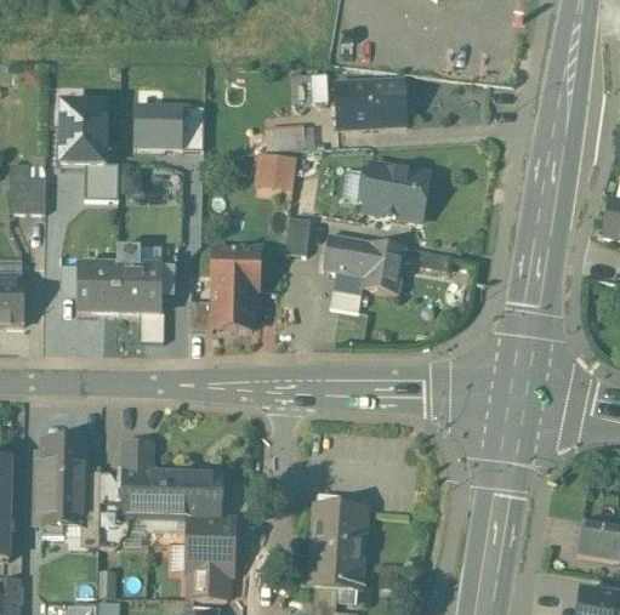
[(404,79),(335,83),(337,127),(405,124),(404,79)]
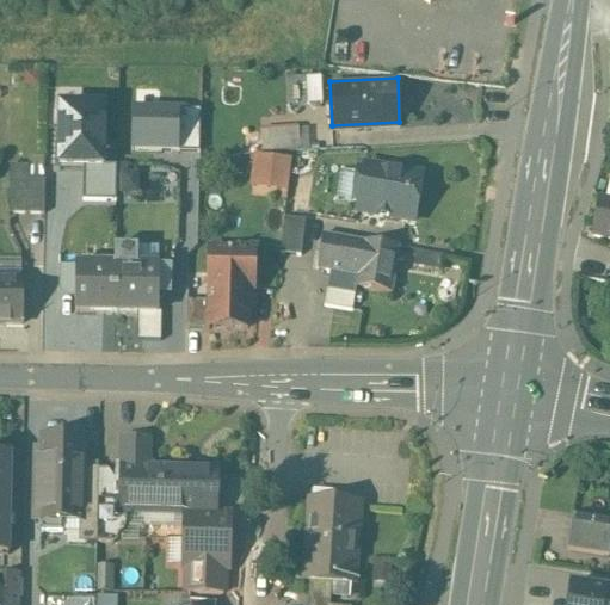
[(105,105),(63,105),(62,166),(85,166),(85,196),(116,196),(116,166),(105,166),(105,105)]
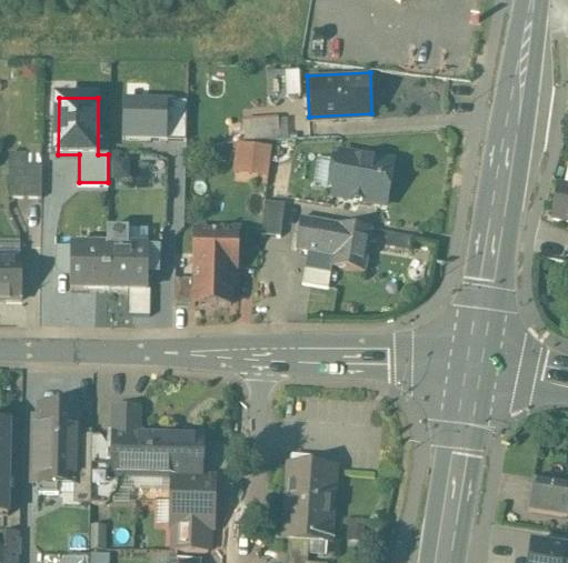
[(188,100),(127,99),(126,138),(187,139),(188,100)]
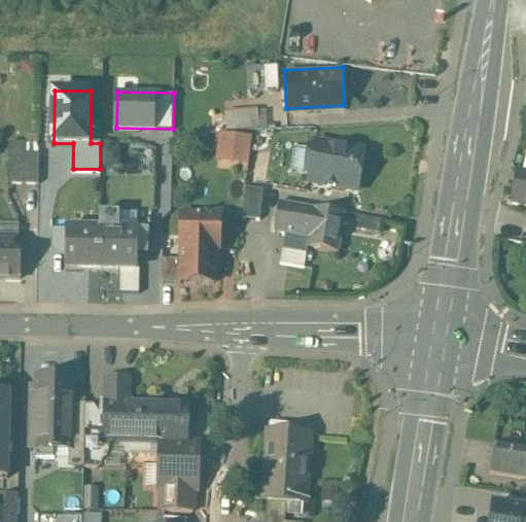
[(257,107),(225,109),(226,125),(258,123),(257,107)]
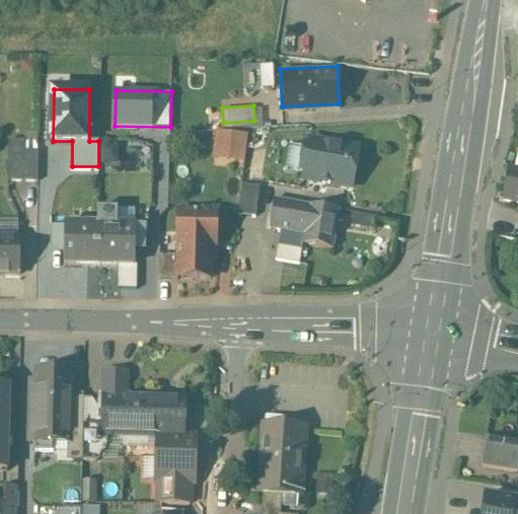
[(246,131),(217,127),(216,141),(222,142),(229,150),(229,153),(242,155),(246,131)]
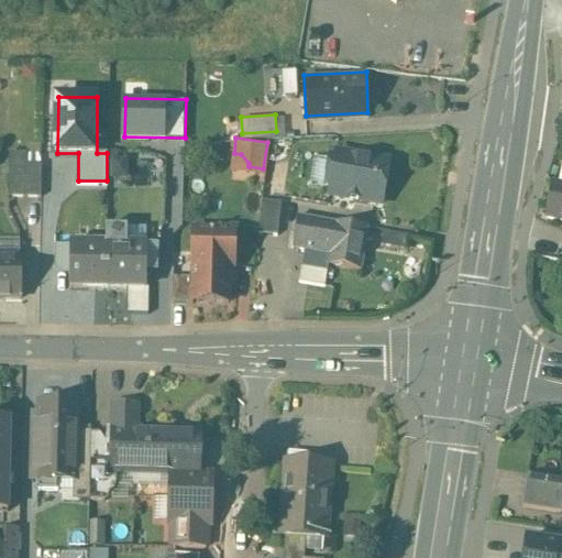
[(388,156),(337,148),(334,155),(331,155),(326,181),(330,182),(329,189),(359,195),(362,193),(370,194),(370,197),(382,198),(388,156)]
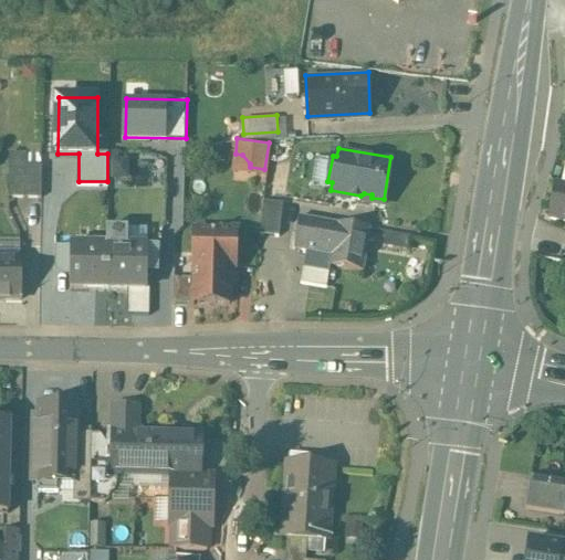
[(27,149),(8,149),(8,193),(41,193),(41,161),(25,161),(27,149)]
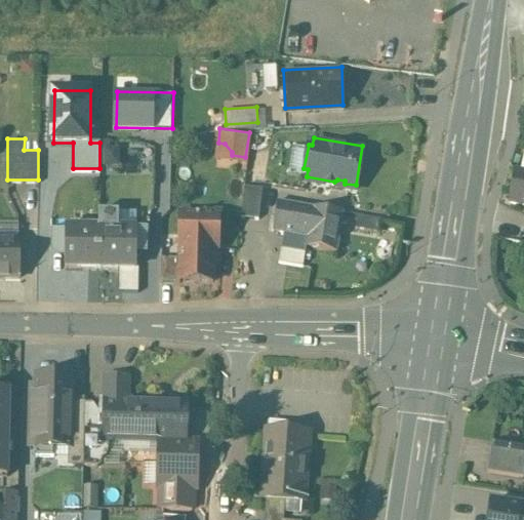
[(246,181),(268,182),(268,163),(247,162),(246,181)]
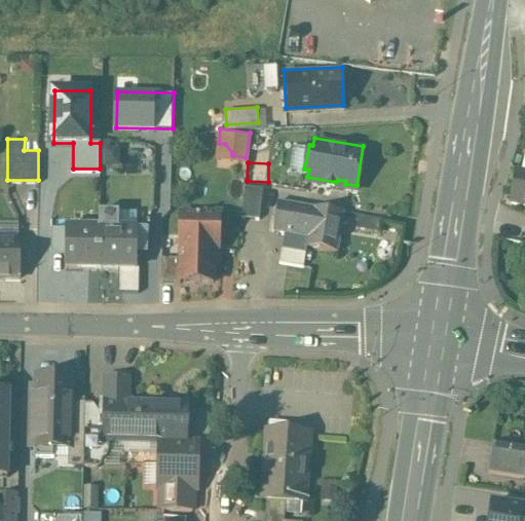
[(524,168),(515,165),(509,198),(524,200),(524,168)]
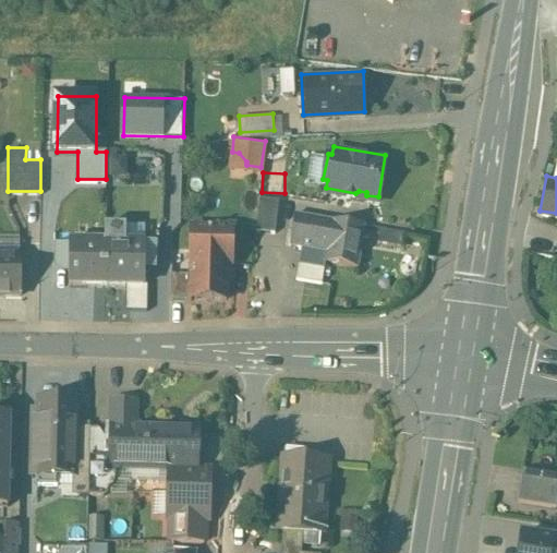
[(275,229),(279,196),(261,193),(256,226),(275,229)]
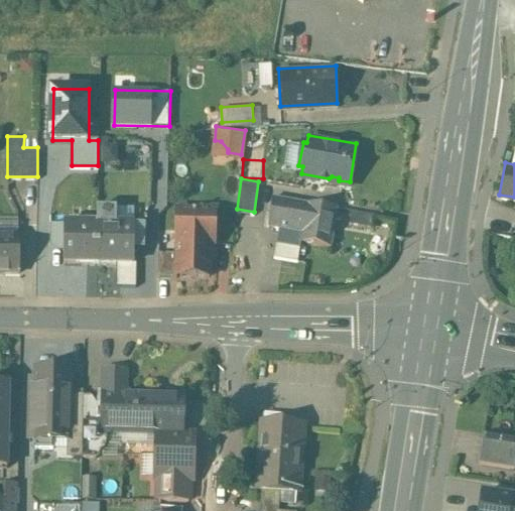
[(338,205),(273,194),(268,224),(278,225),(302,229),(301,238),(332,243),(338,205)]
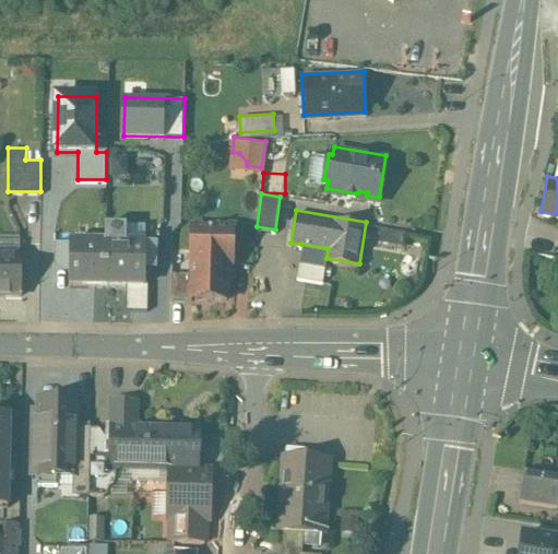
[(216,224),(192,224),(192,260),(192,271),(192,295),(227,296),(227,261),(232,261),(233,233),(237,233),(237,220),(216,219),(216,224)]
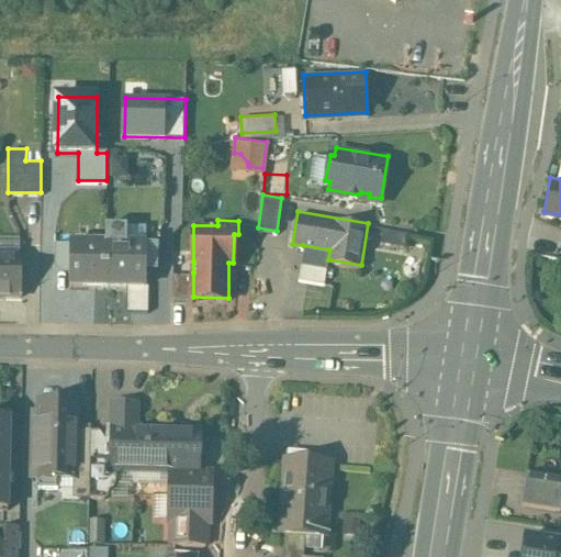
[(126,224),(105,224),(105,246),(122,246),(122,242),(126,242),(126,224)]
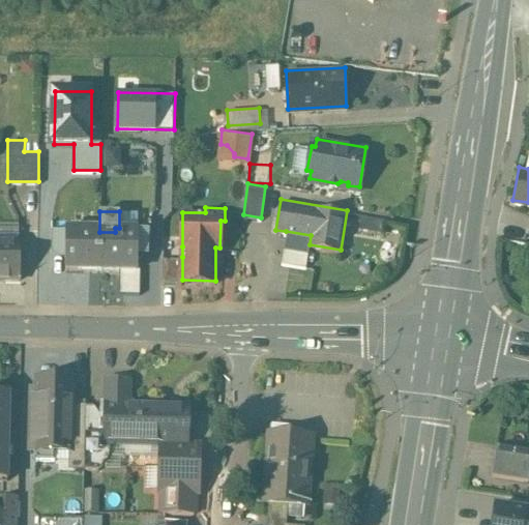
[(83,228),(66,228),(66,267),(99,267),(99,232),(83,232),(83,228)]
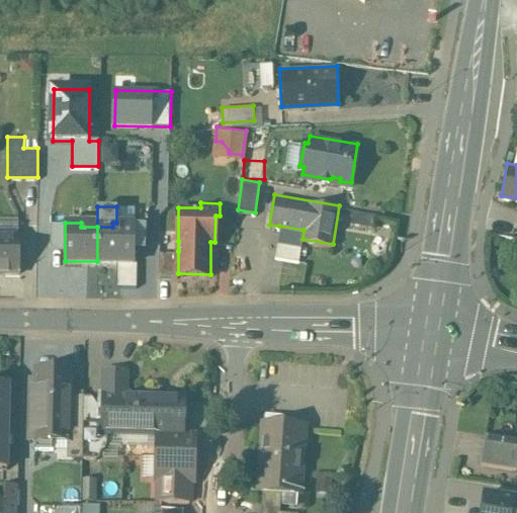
[(116,223),(112,223),(112,227),(97,227),(97,261),(134,262),(135,223),(116,223)]
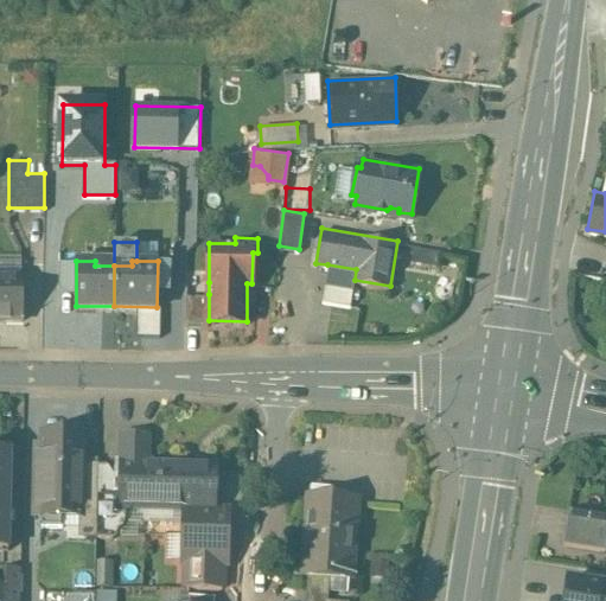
[(356,269),(327,264),(325,282),(353,287),(355,280),(356,269)]
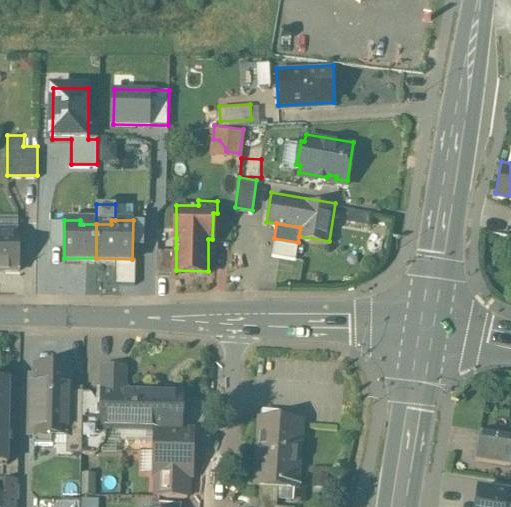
[(18,232),(0,231),(0,267),(18,268),(18,232)]
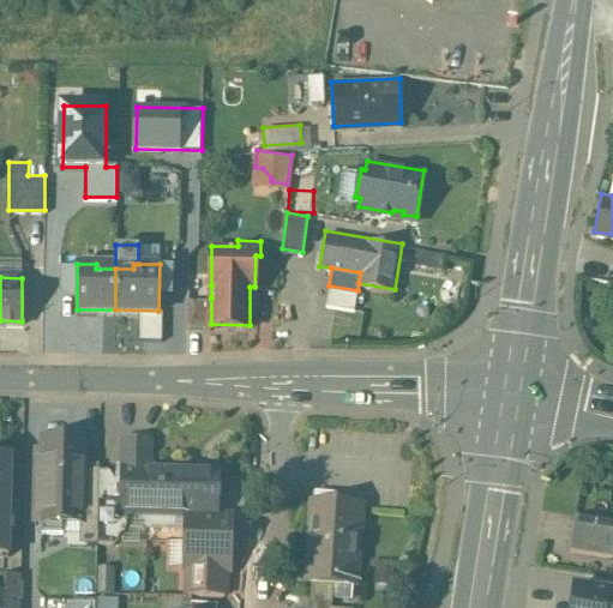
[(211,298),(188,298),(187,326),(211,326),(211,324),(211,298)]
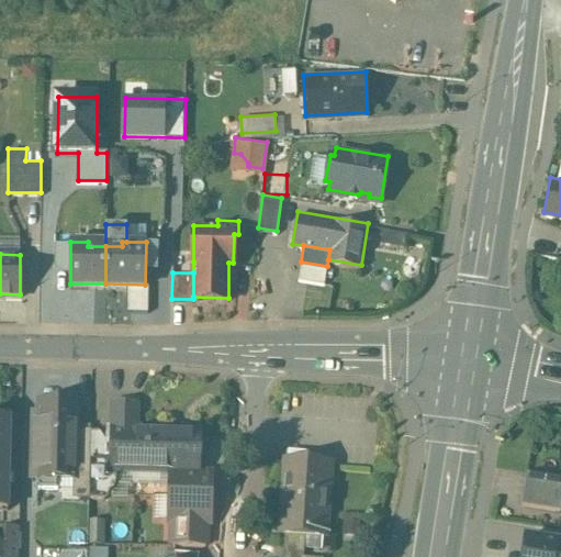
[(77,400),(40,399),(40,418),(32,416),(32,442),(32,467),(76,467),(77,426),(77,400)]
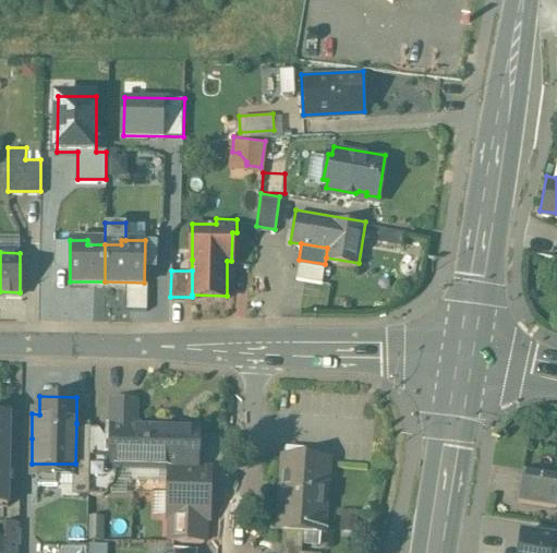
[(137,398),(114,398),(113,421),(113,422),(110,466),(169,468),(200,468),(201,424),(137,422),(137,398)]
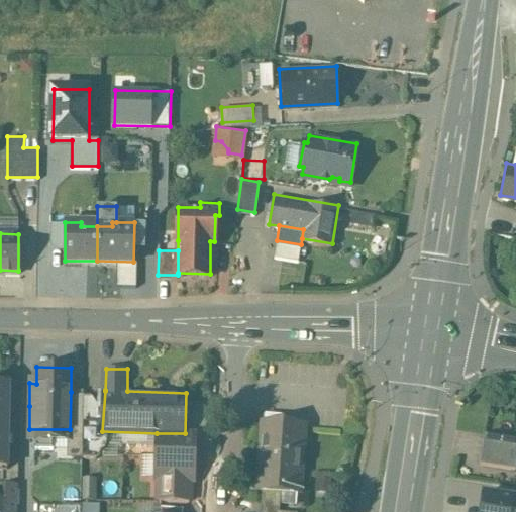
[(84,392),(71,392),(70,429),(84,429),(84,420),(84,392)]
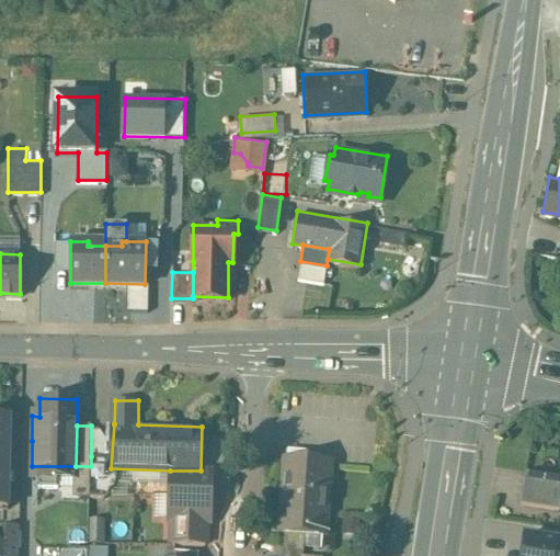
[(105,456),(91,456),(91,466),(90,495),(104,496),(105,456)]
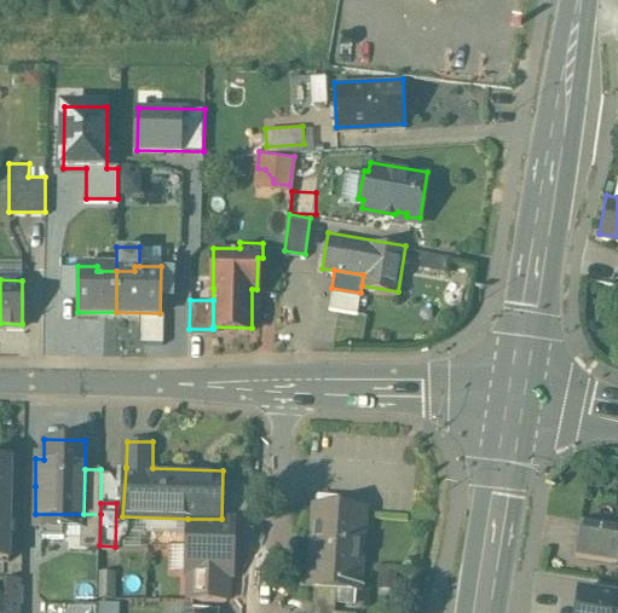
[(363,507),(315,503),(310,583),(336,584),(357,585),(363,507)]
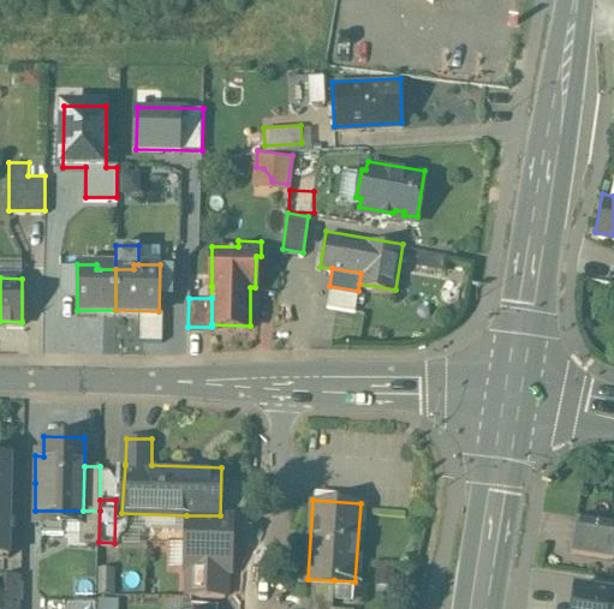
[(613,518),(577,512),(571,548),(613,555),(613,518)]
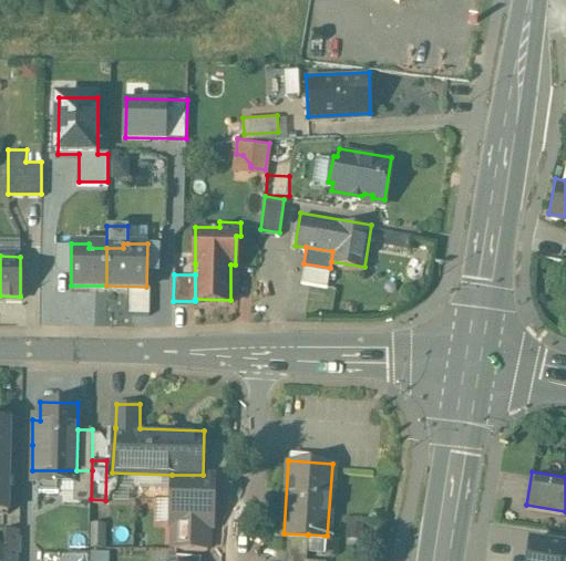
[(203,475),(172,475),(171,520),(175,521),(209,521),(214,521),(215,475),(203,475)]
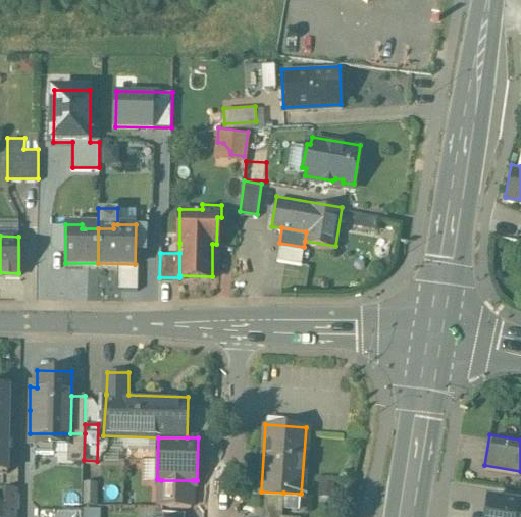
[(98,468),(88,468),(87,502),(97,502),(98,468)]
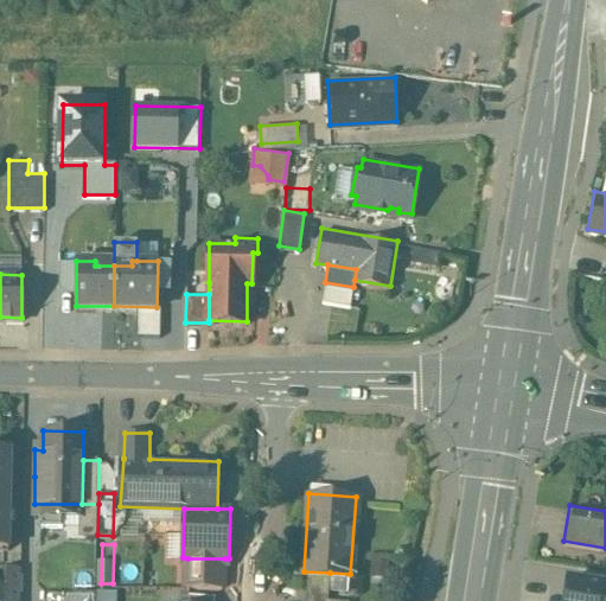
[(224,558),(187,558),(186,586),(223,587),(224,558)]
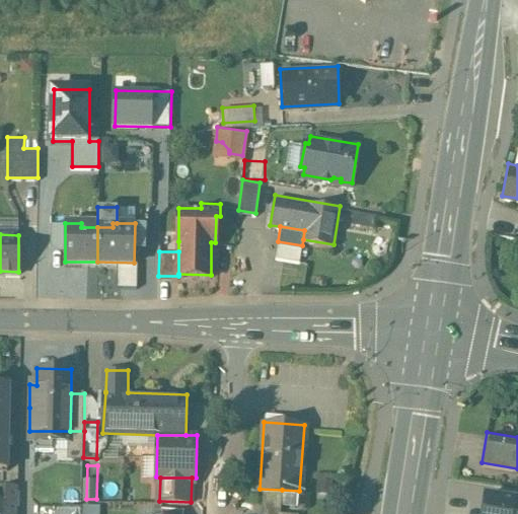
[(0,498),(0,513),(16,513),(17,485),(5,484),(5,499),(0,498)]
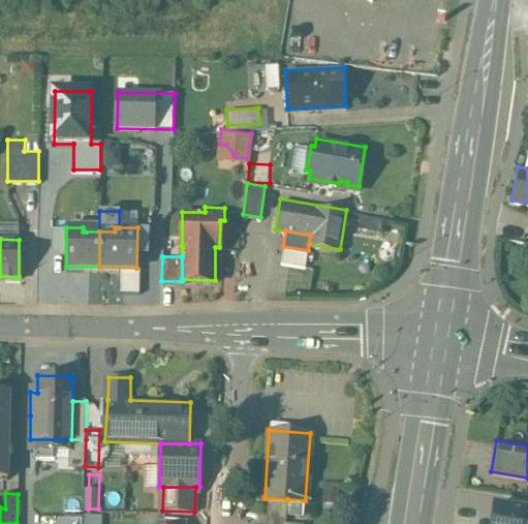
[(287,499),(269,498),(268,519),(267,519),(266,523),(303,523),(304,522),(285,520),(287,499)]
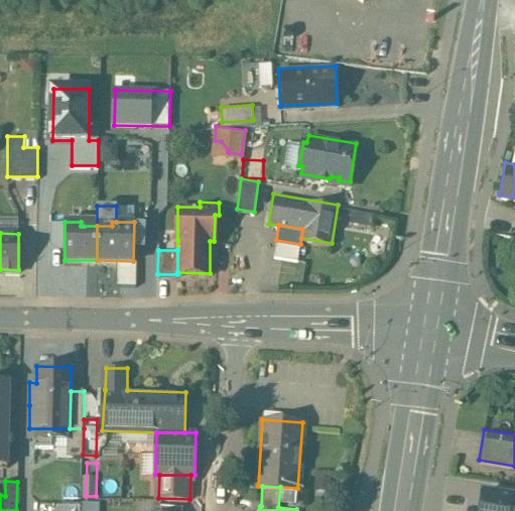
[(510,510),(512,498),(513,496),(483,491),(480,510),(510,510)]
